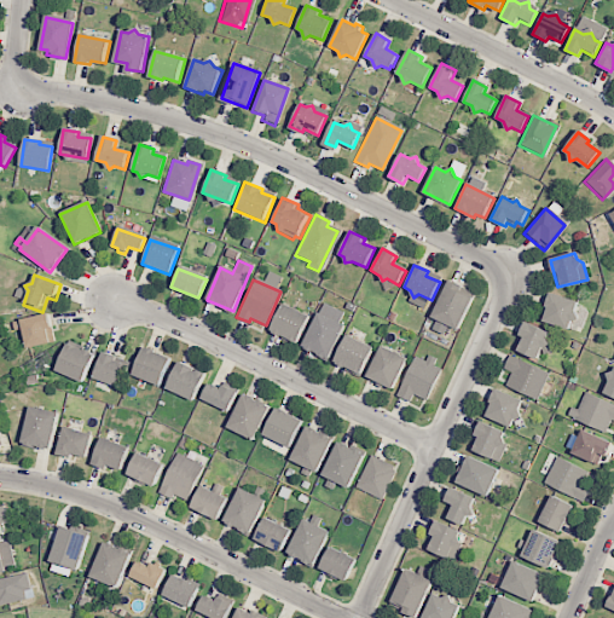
[(446,279),(429,316),(457,329),(473,296),(459,290),(462,287),(446,279)]
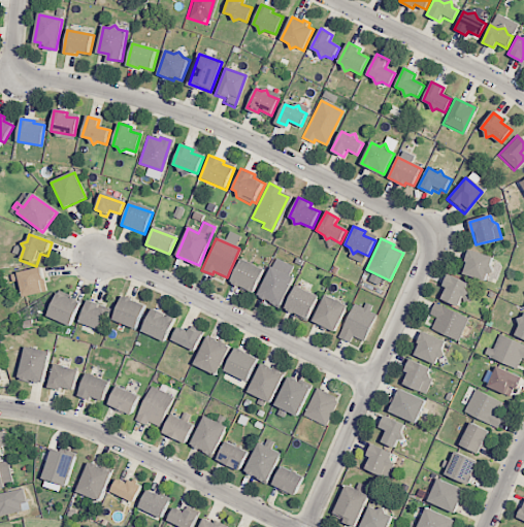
[(467,250),(493,258),(491,266),(494,271),(488,274),(486,281),(464,273),(467,263),(464,262),(467,250)]
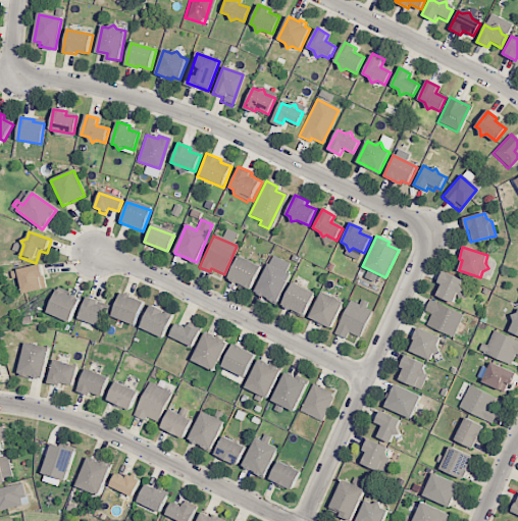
[(254,291),(269,257),(289,266),(285,274),(289,276),(275,306),(262,300),(264,295),(254,291)]
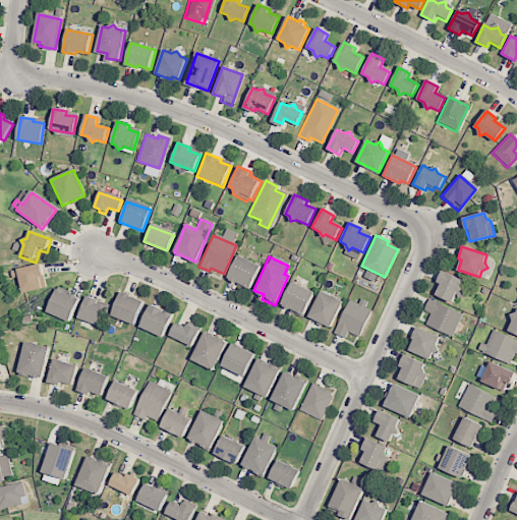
[(237,257),(260,269),(250,288),(227,277),(237,257)]
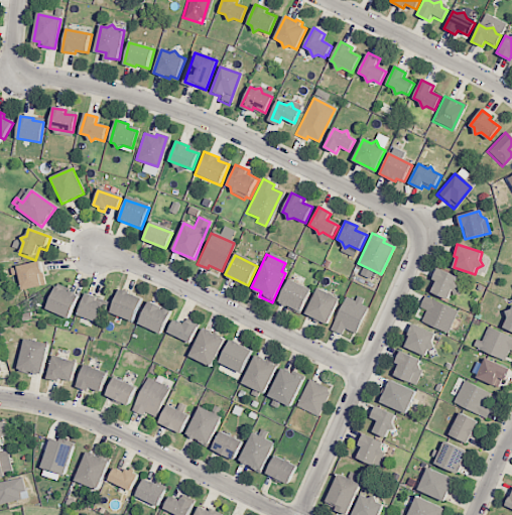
[(8,269),(40,263),(44,286),(20,291),(17,275),(10,277),(8,269)]
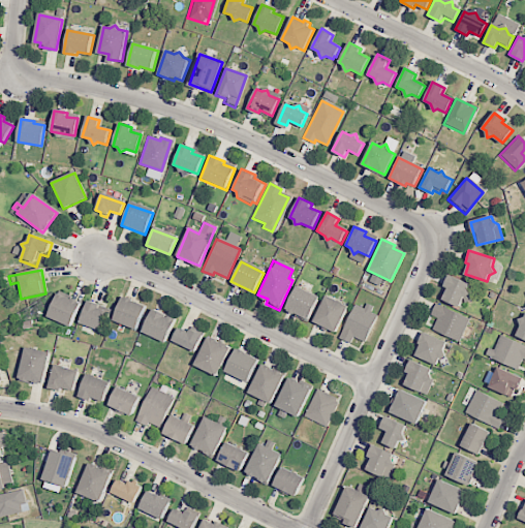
[(448,274),(469,285),(466,292),(468,300),(462,302),(460,306),(443,299),(448,289),(441,286),(448,274)]
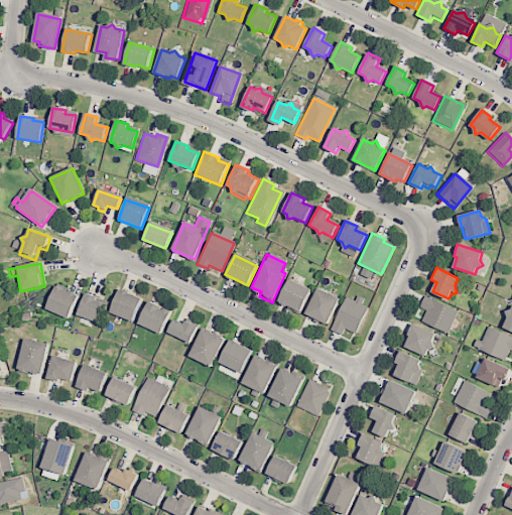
[(287,281),(309,292),(300,310),(278,299),(287,281)]
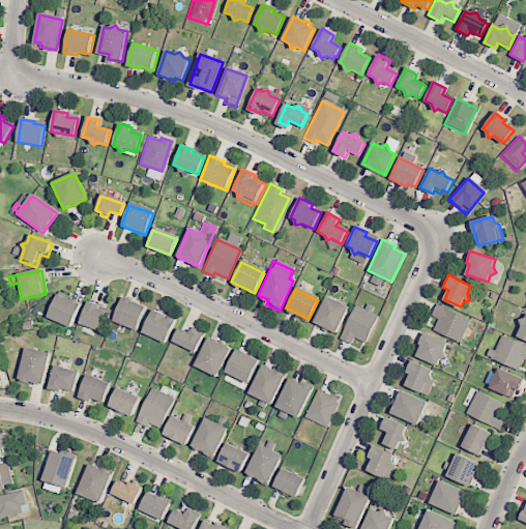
[(46,317),(56,297),(80,309),(70,328),(46,317)]
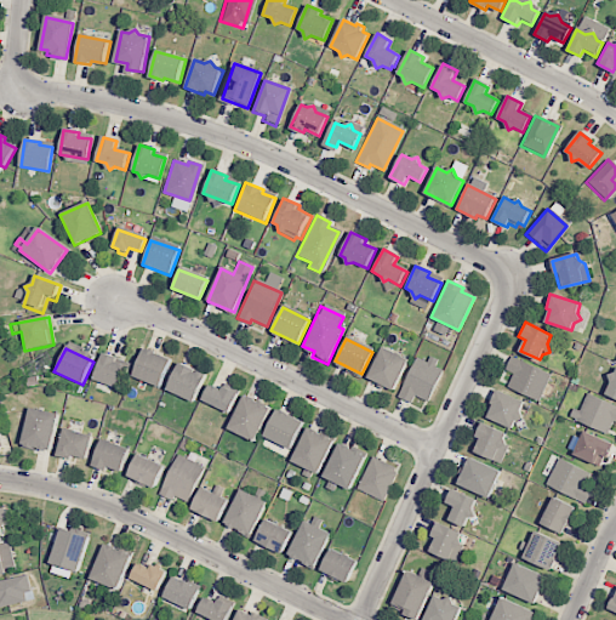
[(366,376),(380,350),(408,363),(394,390),(366,376)]
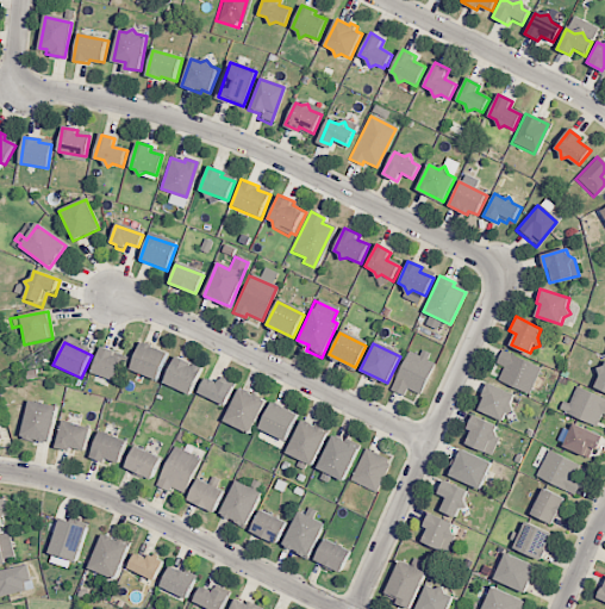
[(129,370),(137,346),(167,356),(157,380),(129,370)]
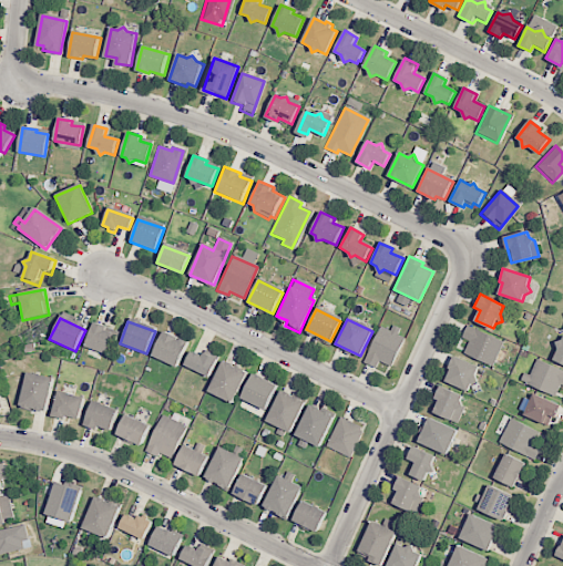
[(84,347),(91,325),(106,330),(105,333),(116,337),(111,354),(84,347)]
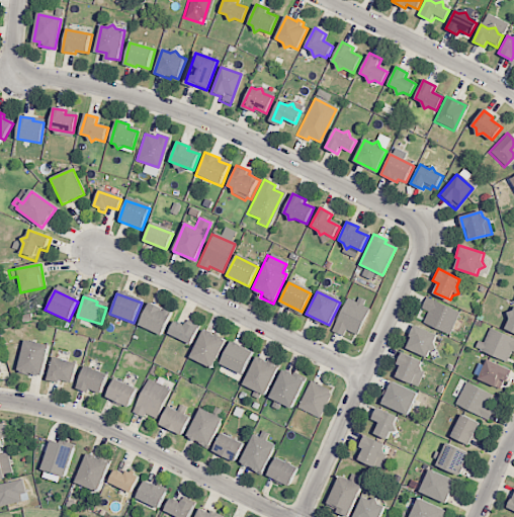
[(345,299),(356,304),(358,299),(363,302),(360,308),(366,311),(356,334),(343,329),(340,335),(331,331),(345,299)]
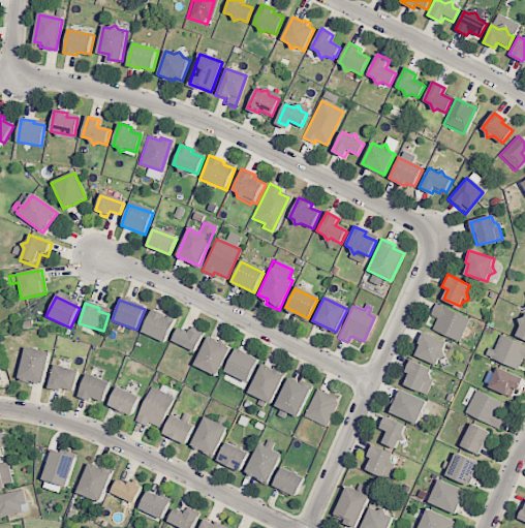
[(434,306),(468,320),(459,341),(432,330),(437,318),(430,315),(434,306)]
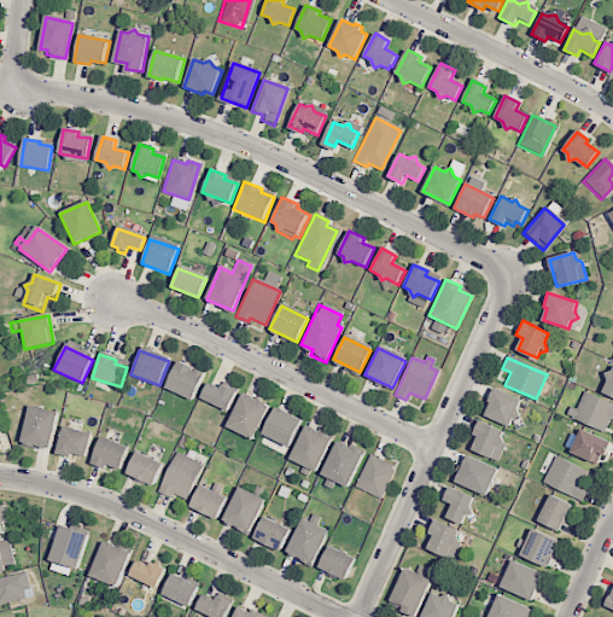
[(163,388),(175,362),(205,377),(193,401),(163,388)]
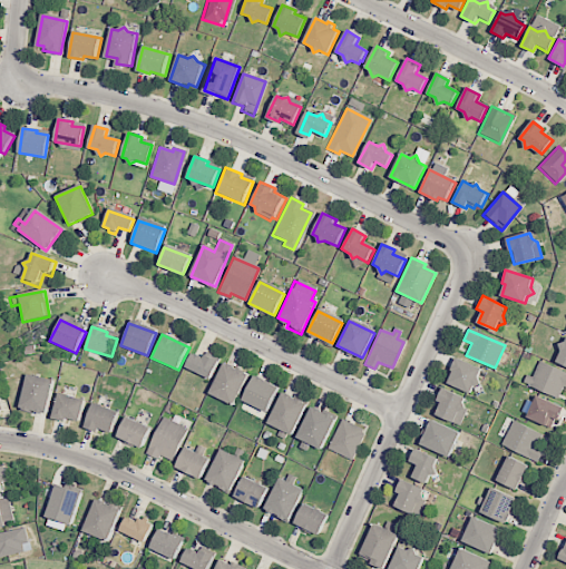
[(565,368),(565,340),(560,339),(553,364),(565,368)]
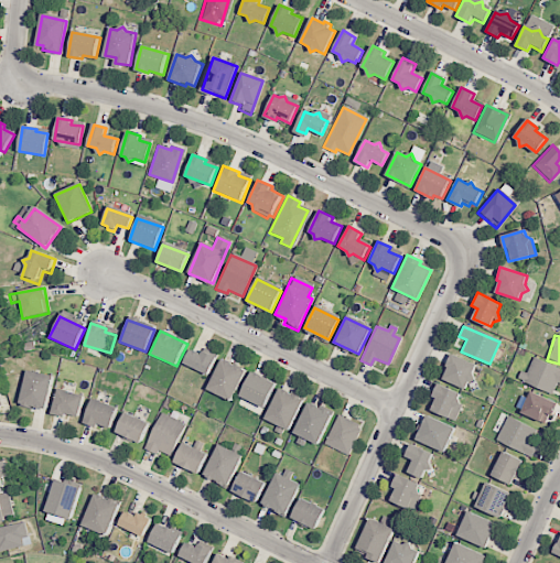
[(181,363),(187,348),(202,356),(203,353),(216,359),(207,376),(181,363)]
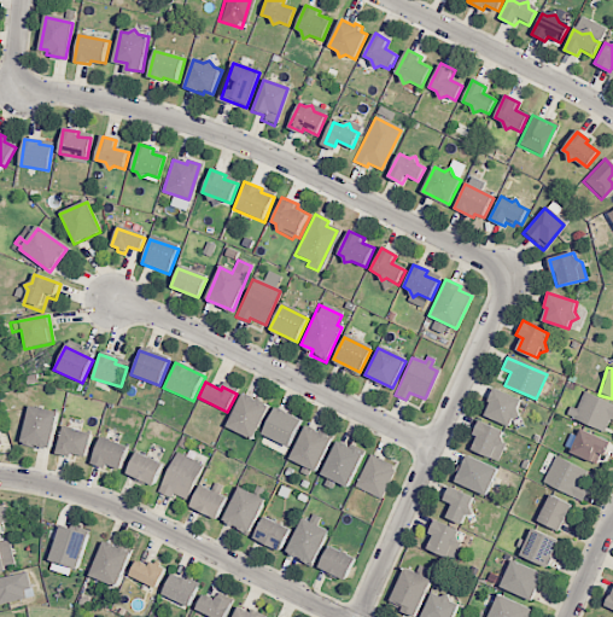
[(492,390),(521,402),(517,412),(521,418),(513,419),(509,428),(484,415),(490,403),(488,402),(492,390)]
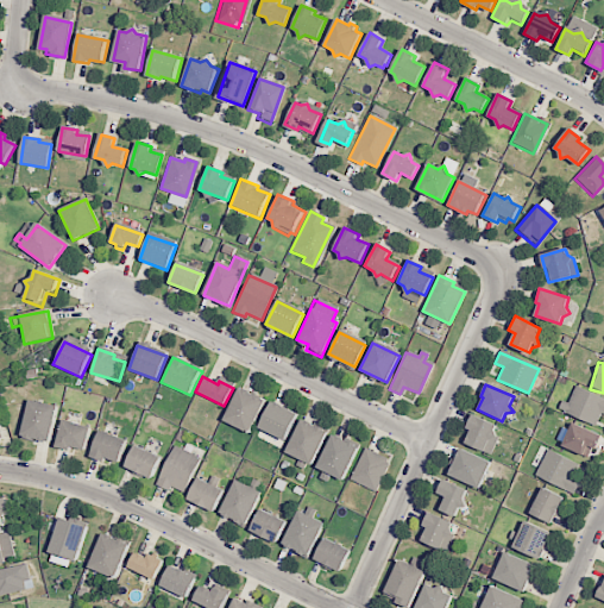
[(573,384),(603,399),(603,414),(599,413),(593,425),(557,408),(560,401),(565,403),(573,384)]
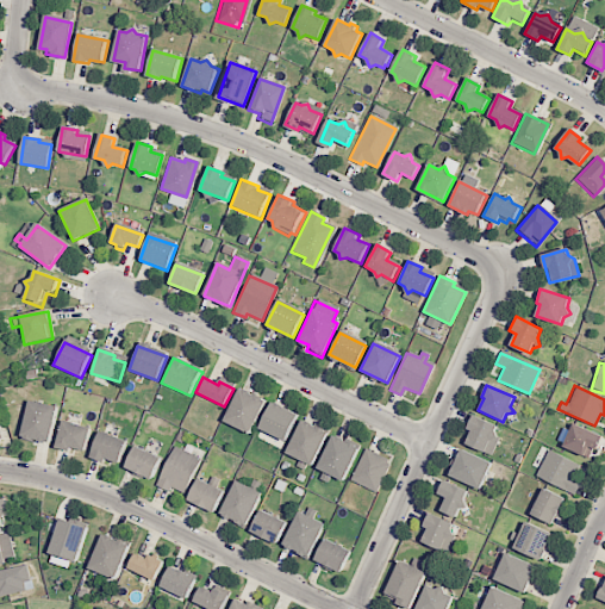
[(220,420),(236,391),(263,405),(248,434),(220,420)]
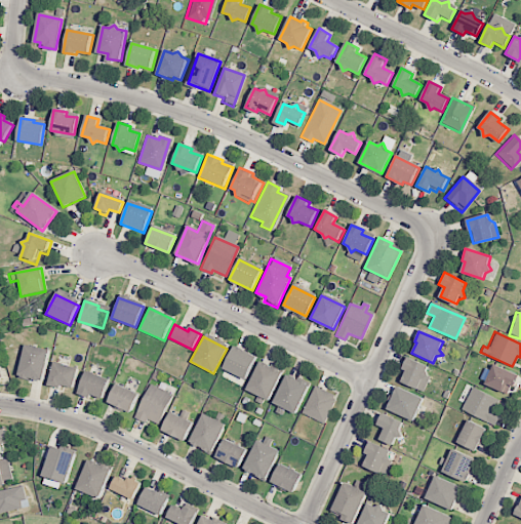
[(23,348),(49,353),(42,383),(16,377),(23,348)]
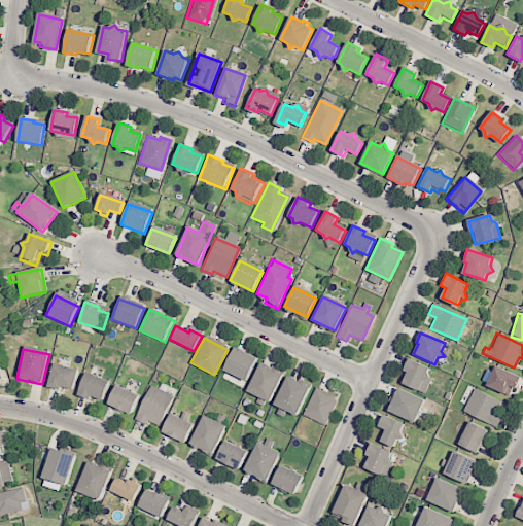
[(221,370),(232,349),(255,361),(245,382),(221,370)]
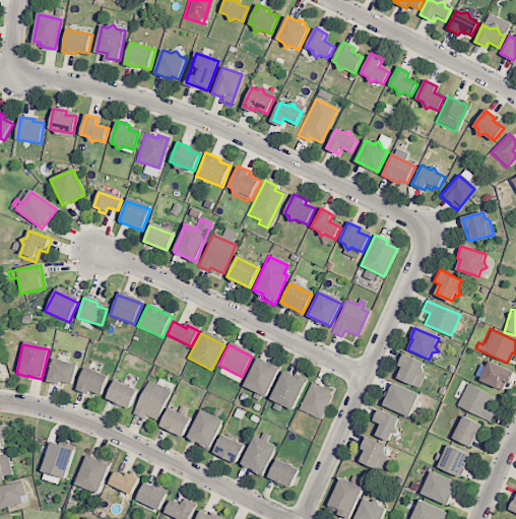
[(403,354),(424,365),(422,371),(425,373),(418,386),(399,377),(404,368),(399,365),(403,354)]
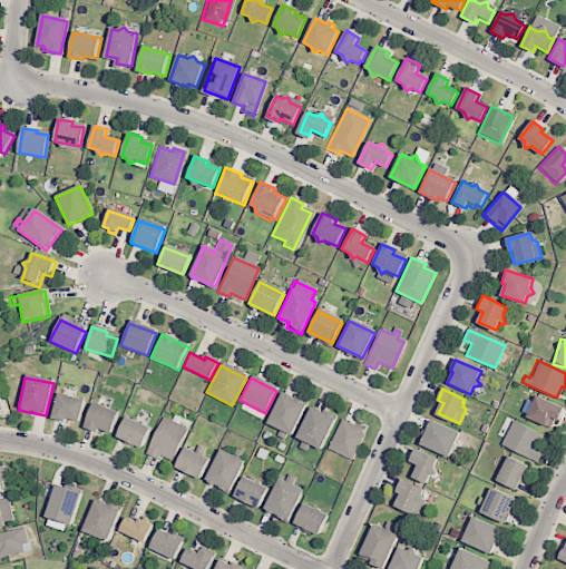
[(57,394),(86,402),(80,421),(66,417),(65,422),(50,418),(57,394)]
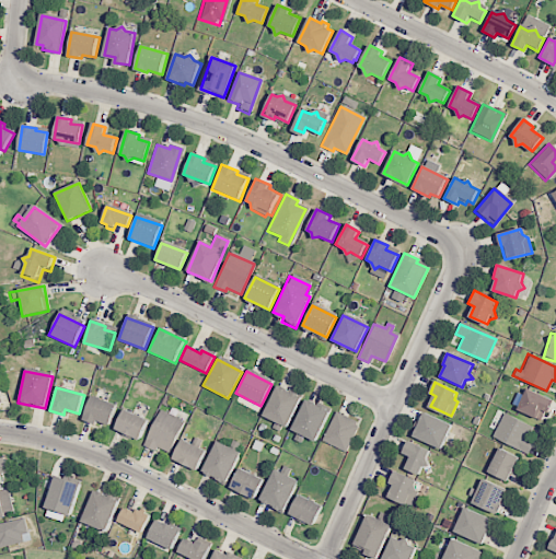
[(513,409),(523,388),(551,400),(545,412),(542,411),(537,420),(513,409)]
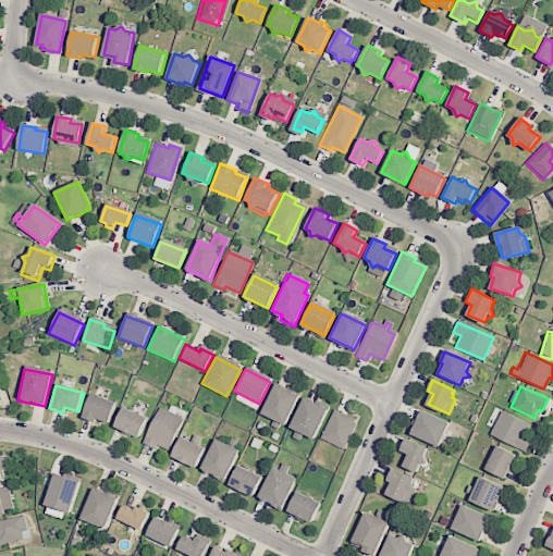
[(260,415),(273,387),(297,399),(283,427),(278,423),(274,430),(270,428),(273,421),(260,415)]
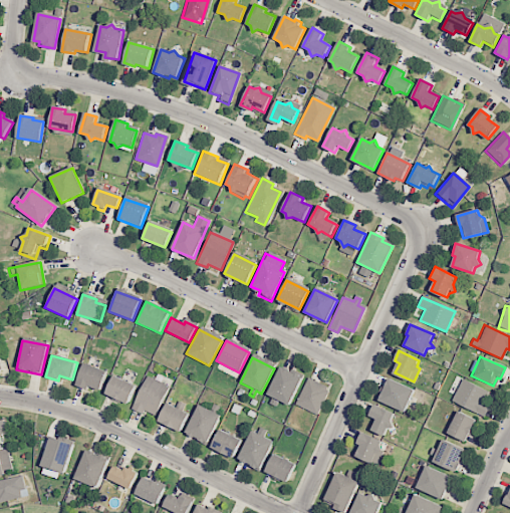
[(81,366),(105,375),(100,391),(88,387),(87,389),(75,385),(81,366)]
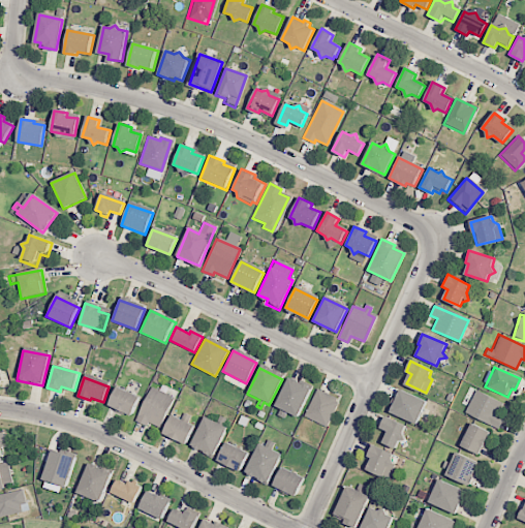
[(273,405),(286,380),(309,392),(297,416),(286,411),(282,418),(276,415),(280,408),(273,405)]
